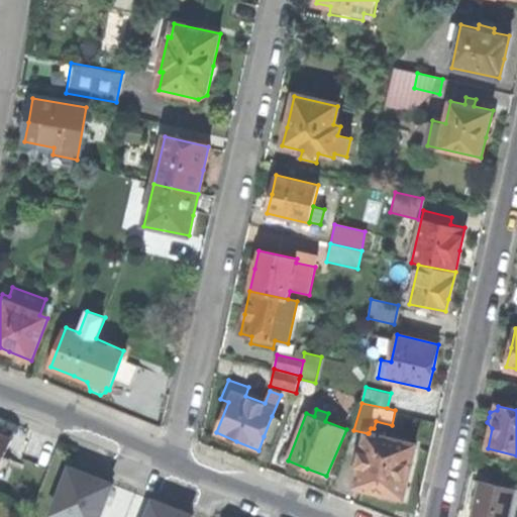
[(280,419),(272,416),(264,436),(273,439),(280,419)]
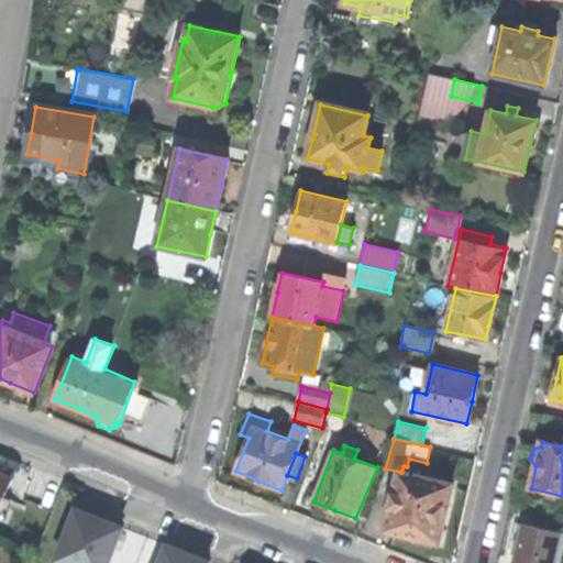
[(401,472),(400,472),(395,493),(392,493),(389,507),(390,509),(387,530),(411,537),(438,543),(453,484),(401,472)]
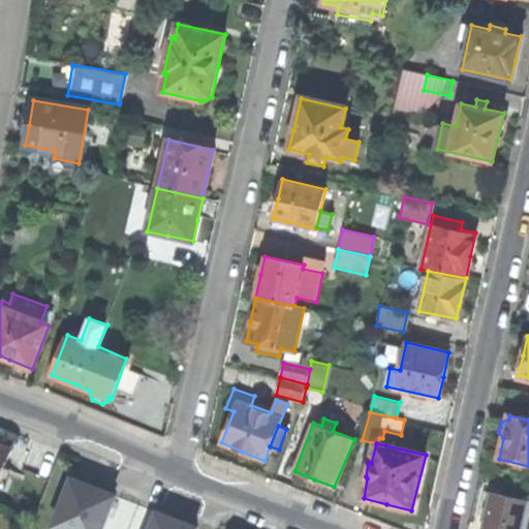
[(106,528),(119,498),(121,494),(96,484),(73,475),(53,528),(55,528),(106,528)]
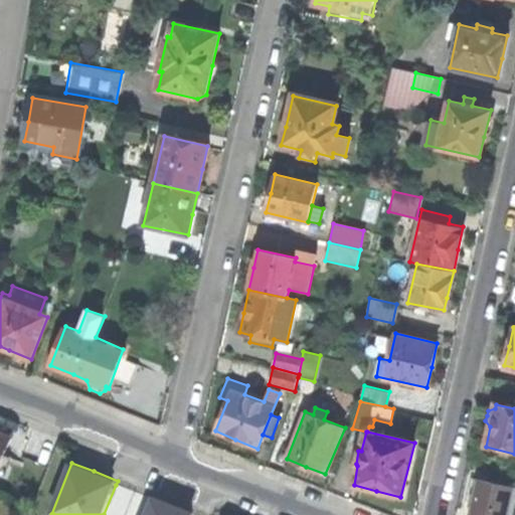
[(506,514),(512,489),(478,481),(473,501),(469,514),(506,514)]
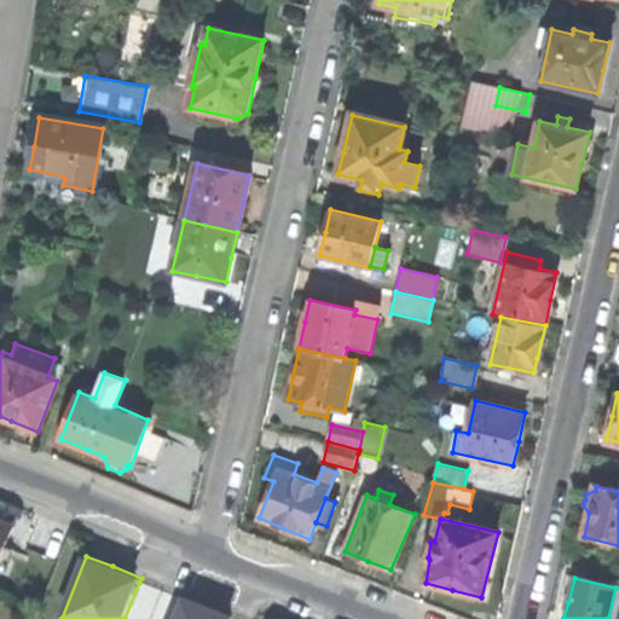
[(178,618),(185,601),(139,583),(125,618),(178,618)]
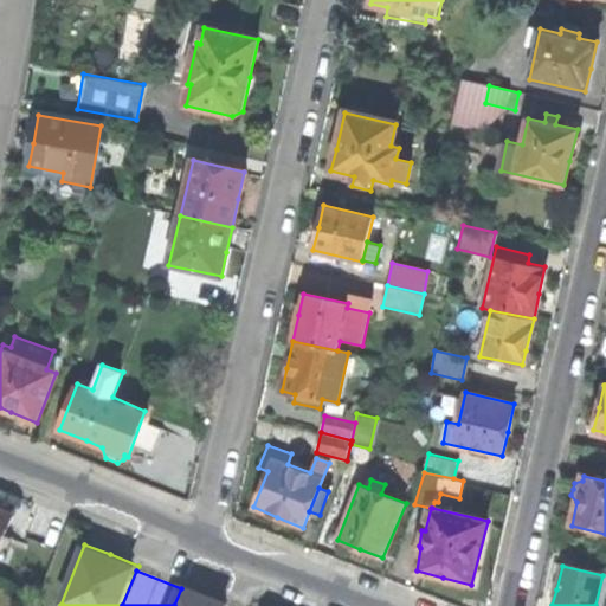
[(202,597),(181,588),(174,605),(224,605),(225,605),(202,597)]
